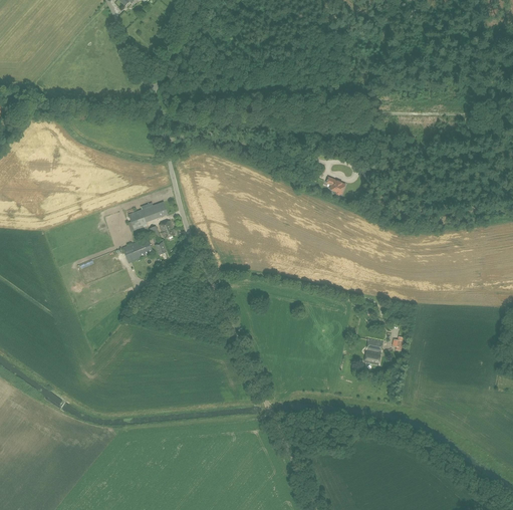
[(328,175),(326,179),(331,182),(329,186),(335,188),(335,190),(335,191),(337,192),(338,191),(339,190),(340,191),(344,182),(328,175)]
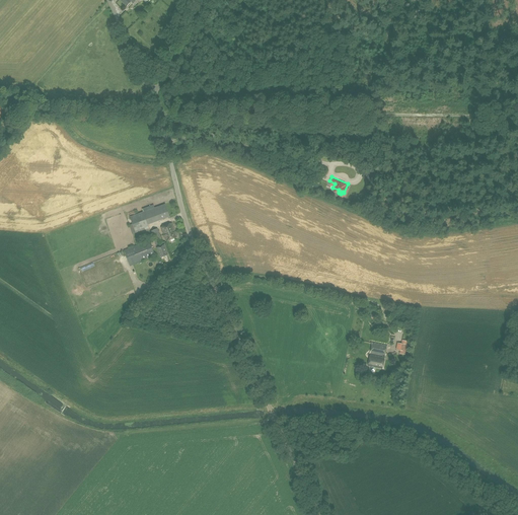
[(168,211),(164,200),(152,205),(155,216),(168,211)]
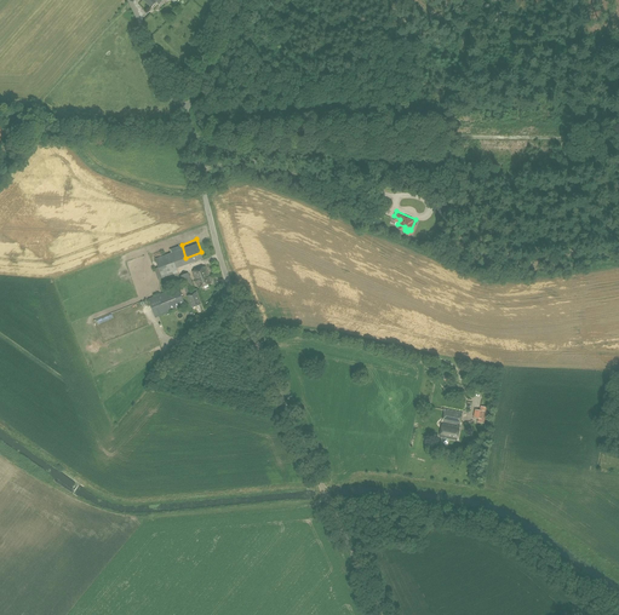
[(211,279),(205,262),(191,266),(198,283),(211,279)]
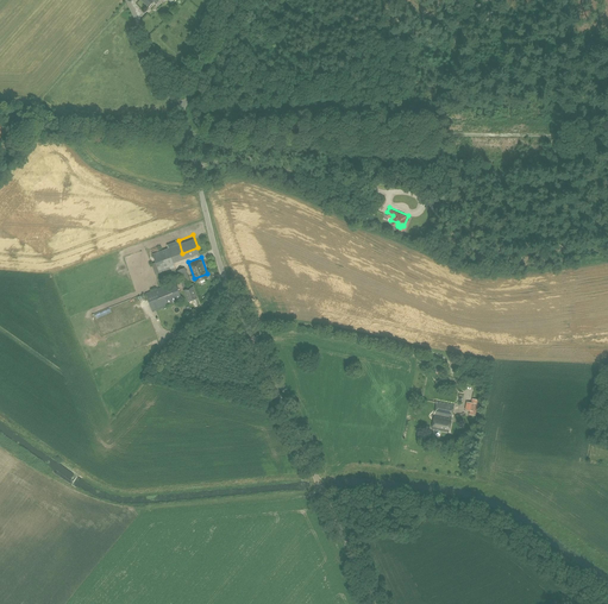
[(185,264),(177,266),(183,283),(190,280),(185,264)]
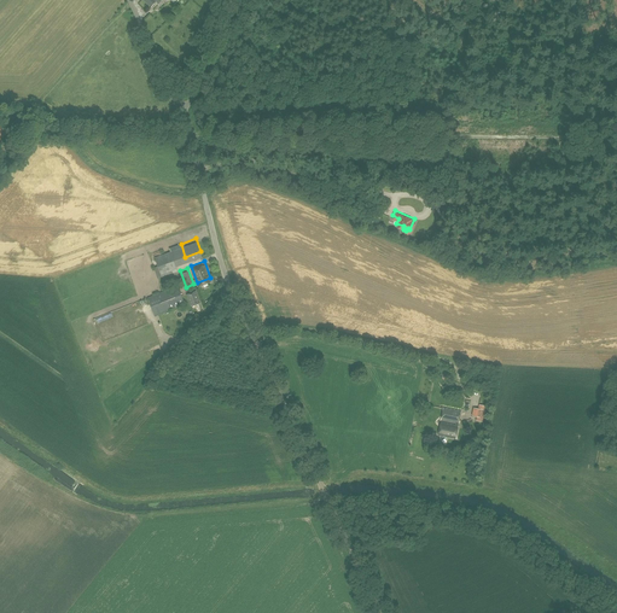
[(184,299),(176,281),(146,293),(153,311),(184,299)]
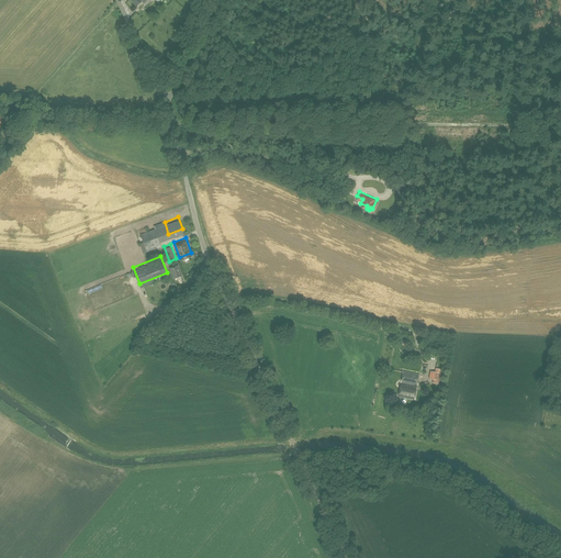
[(170,264),(174,274),(180,270),(177,261),(170,264)]
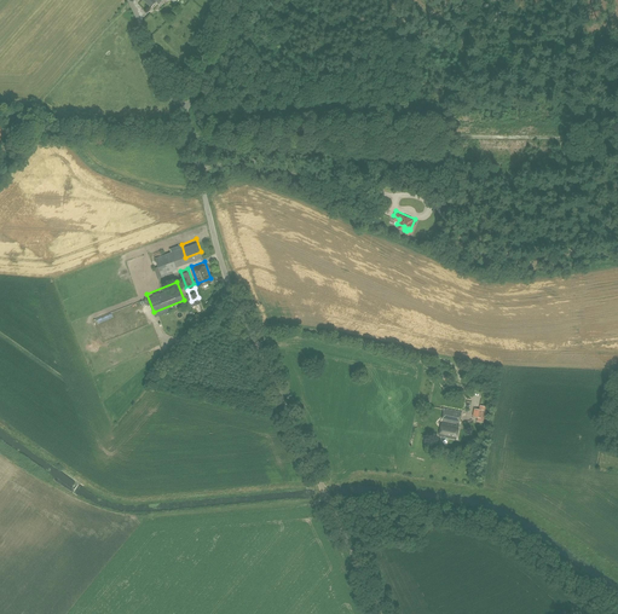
[(456,435),(461,407),(443,404),(440,417),(455,420),(455,421),(440,418),(438,432),(456,435)]
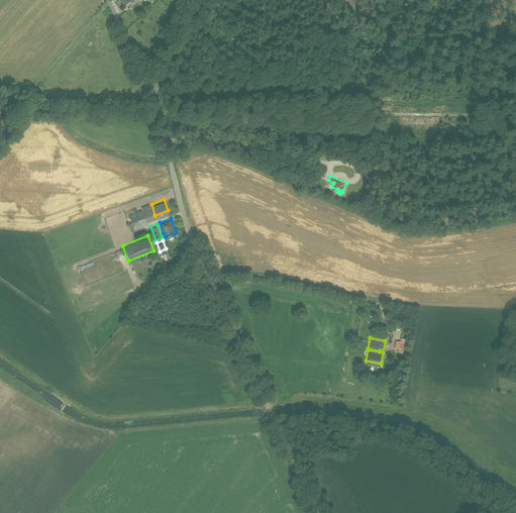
[(395,337),(394,344),(398,345),(397,348),(404,349),(404,345),(403,345),(404,339),(399,338),(395,337)]
